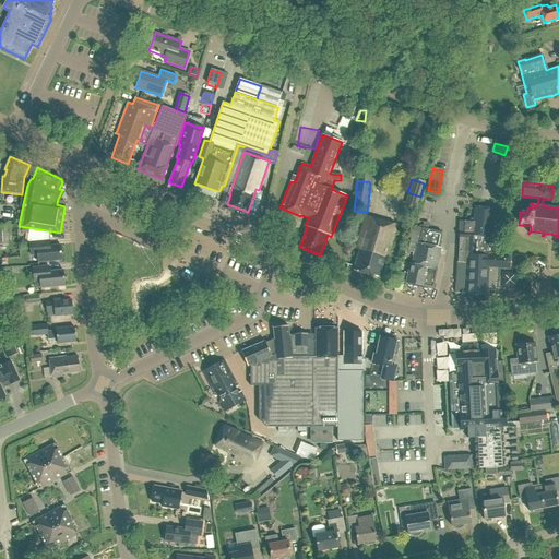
[(456,262),(455,294),(467,294),(487,295),(487,289),(498,290),(499,269),(509,269),(510,257),(510,256),(497,254),(491,254),(492,237),(490,237),(492,226),(495,209),(475,206),(474,222),(465,222),(464,232),(460,232),(459,262),(456,262)]
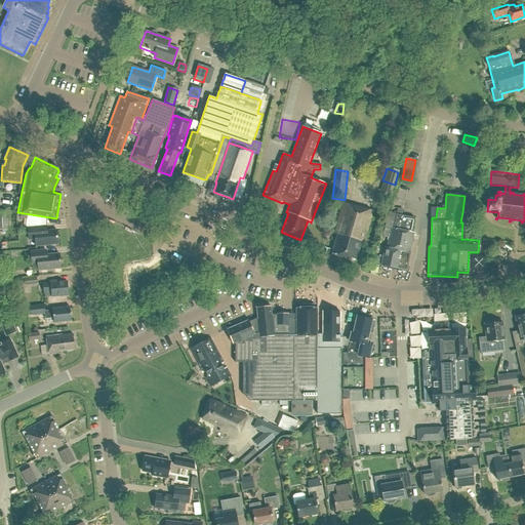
[(355,260),(361,241),(366,233),(372,211),(344,203),(334,233),(337,234),(332,254),(355,260)]
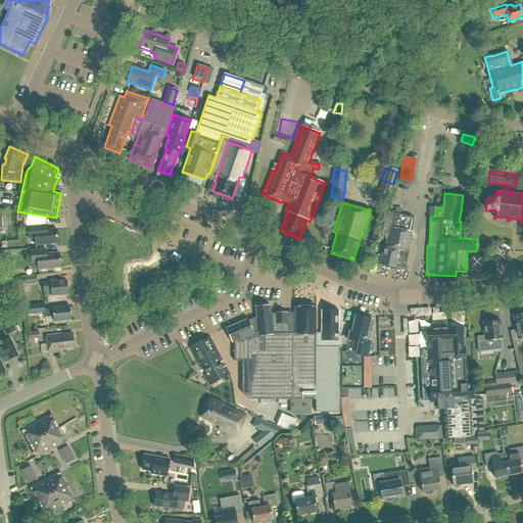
[(377,237),(386,240),(385,246),(383,246),(380,265),(406,270),(409,252),(413,232),(411,232),(414,219),(383,211),(377,237)]
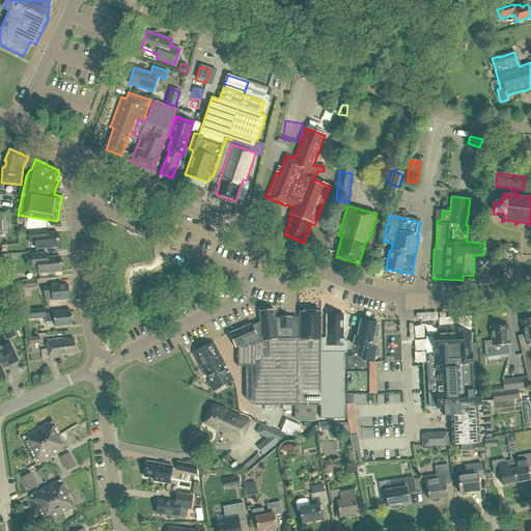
[(44,234),(44,228),(28,230),(29,243),(35,242),(36,249),(59,247),(57,232),(44,234)]
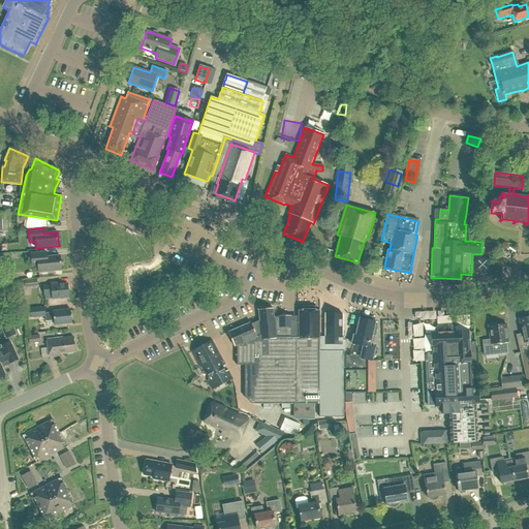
[(47,257),(45,252),(30,253),(32,266),(33,273),(61,270),(60,255),(47,257)]
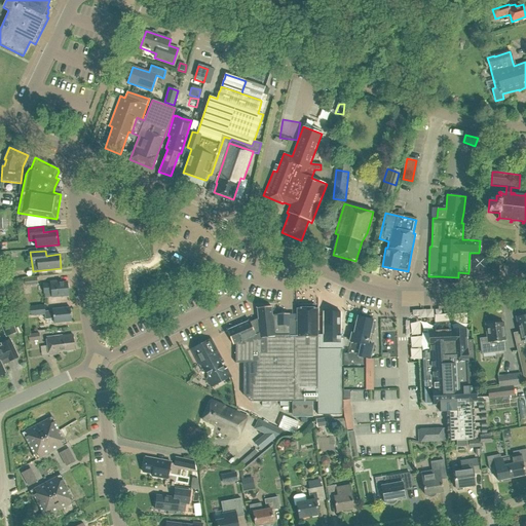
[(26,286),(38,285),(37,277),(25,279),(26,286)]
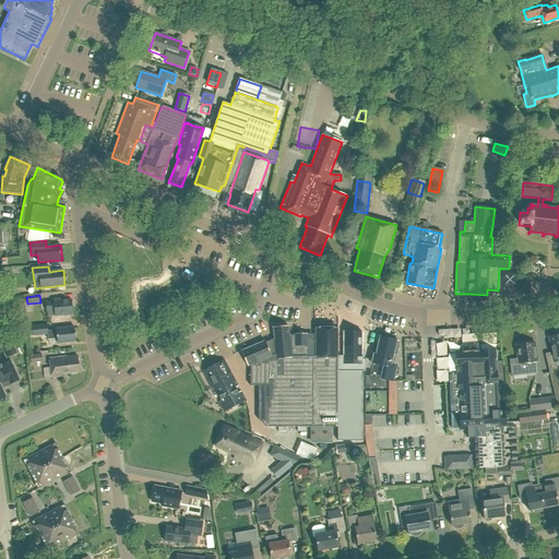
[(63,301),(63,299),(55,300),(55,302),(45,304),(46,312),(47,312),(47,317),(55,316),(72,313),(71,300),(63,301)]
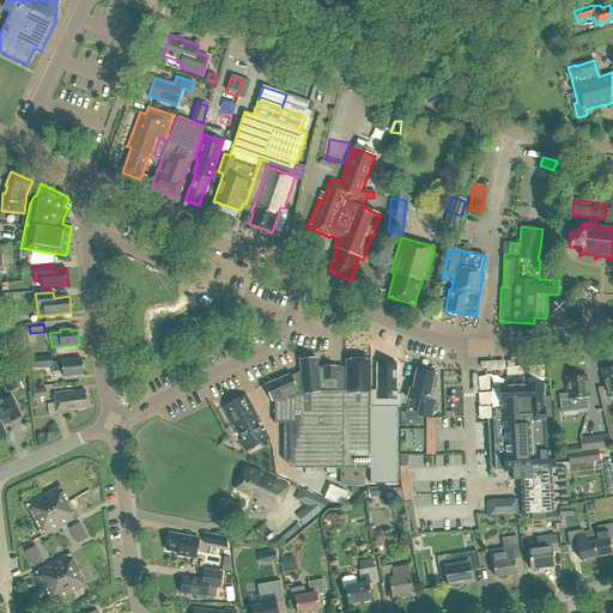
[(53,364),(52,357),(35,358),(36,369),(52,368),(53,374),(62,372),(62,377),(83,376),(82,360),(61,362),(61,363),(53,364)]
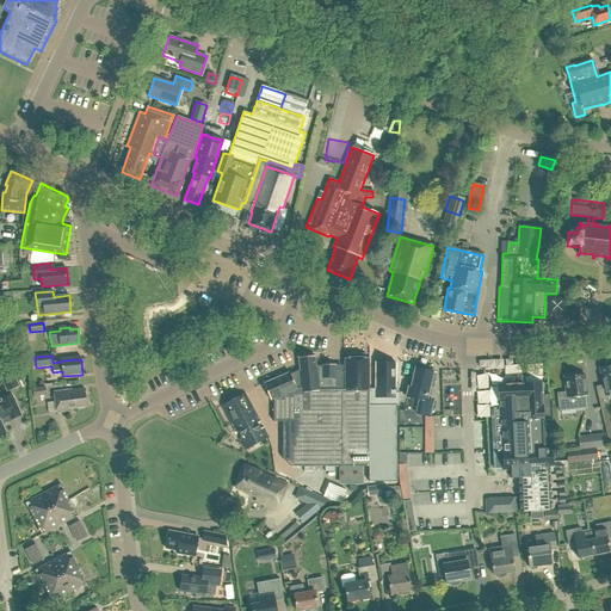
[(289,372),(263,383),(271,401),(273,401),(273,423),(282,423),(283,460),(291,467),(339,467),(340,485),(364,485),(364,467),(369,467),(369,482),(396,482),(397,411),(397,406),(397,405),(378,405),(375,405),(369,405),(369,390),(345,390),(335,390),(337,365),(322,365),(316,366),(315,356),(298,358),(300,370),(290,375),(289,372)]
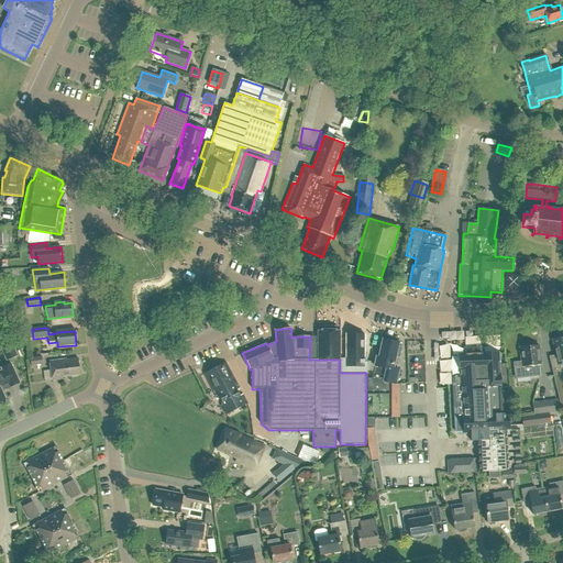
[(318,330),(318,360),(340,360),(340,330),(318,330)]
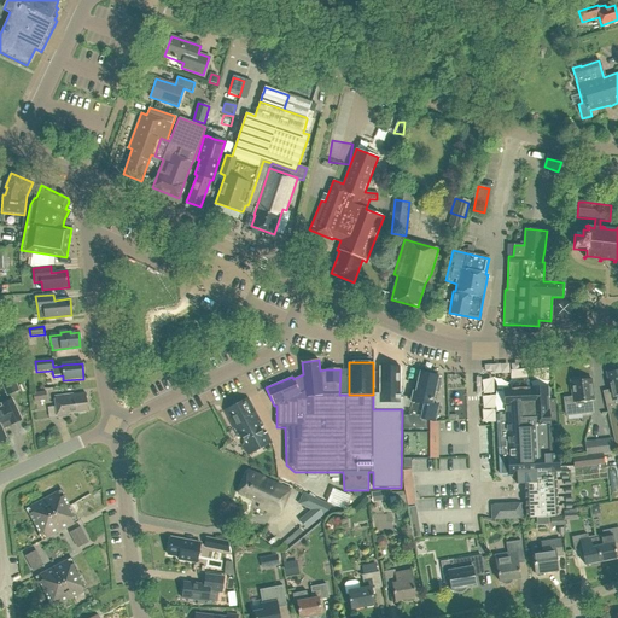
[(379,367),(379,403),(383,403),(383,409),(402,409),(402,407),(402,396),(402,395),(400,395),(400,367),(386,367),(383,367),(379,367)]
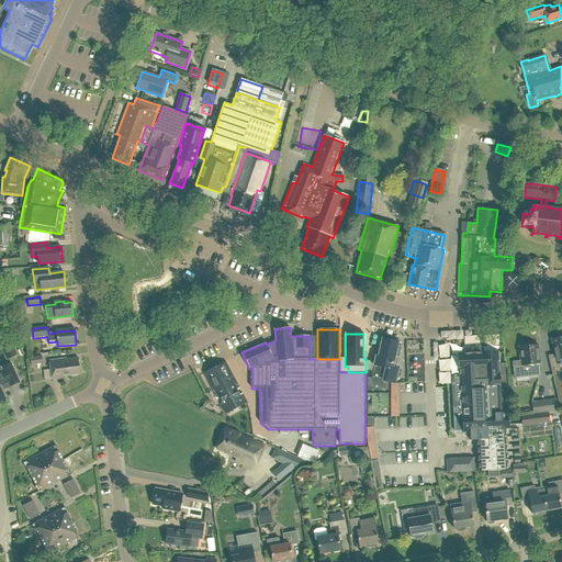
[(561,337),(551,339),(555,356),(549,357),(560,407),(561,406),(561,337)]
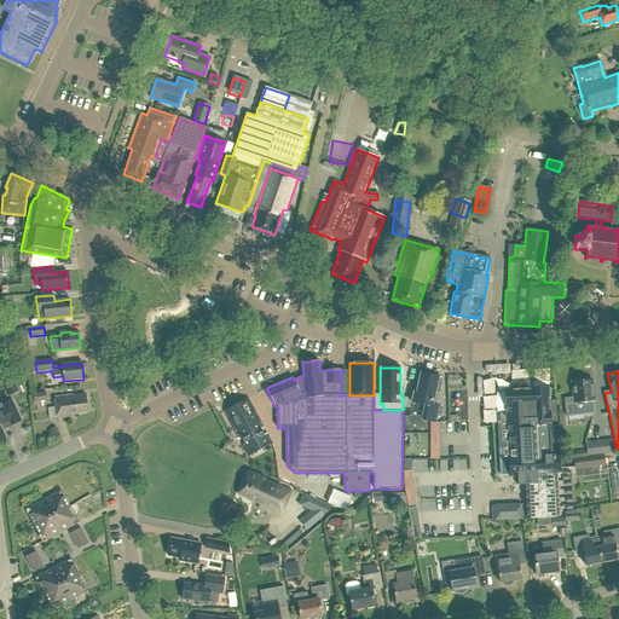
[(403,397),(403,408),(411,409),(410,414),(405,414),(405,470),(411,470),(411,460),(426,460),(438,460),(438,423),(434,422),(439,406),(431,405),(438,377),(433,376),(432,375),(421,372),(416,393),(414,393),(412,398),(403,397)]
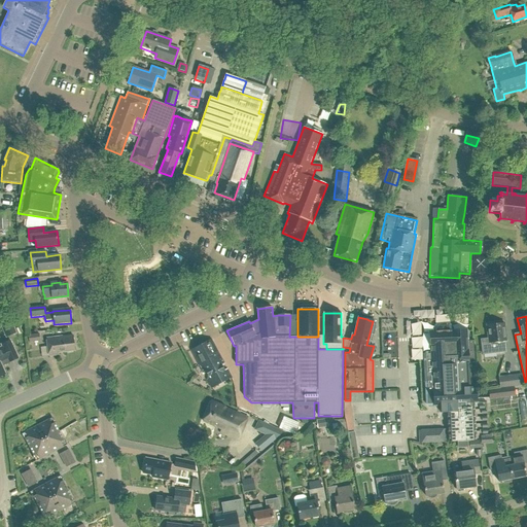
[(6,337),(15,332),(9,320),(0,324),(6,337)]
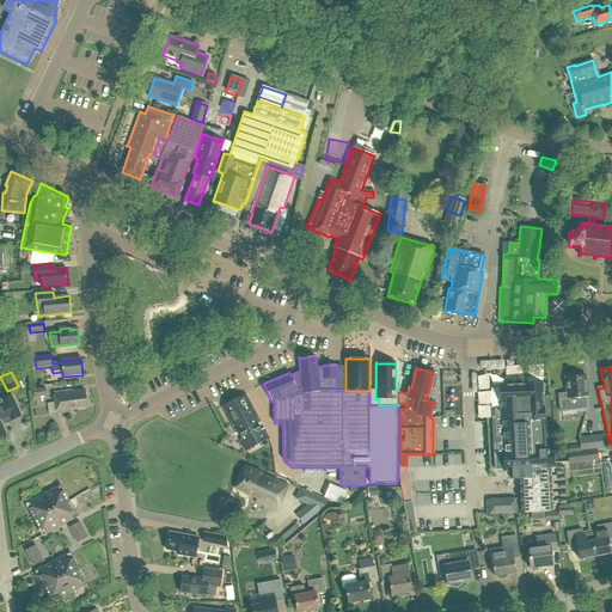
[(583,377),(582,374),(568,377),(568,378),(564,379),(567,395),(557,396),(560,411),(588,408),(587,397),(588,397),(586,375),(583,377)]
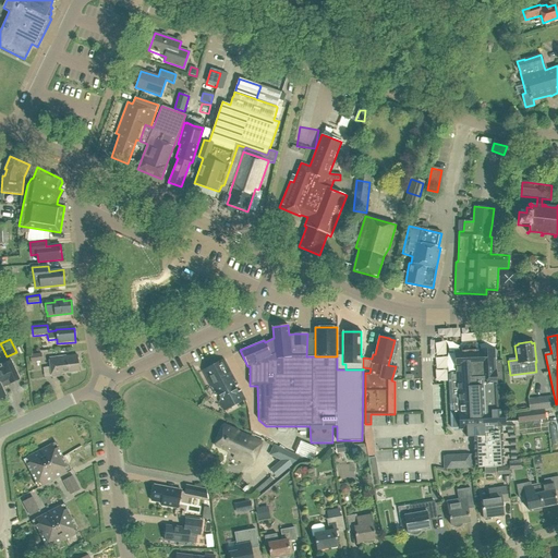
[(477,351),(477,344),(474,342),(462,343),(459,346),(460,352),(455,352),(456,366),(457,372),(450,372),(448,374),(449,398),(451,427),(453,431),(473,429),(475,469),(497,468),(505,466),(502,427),(506,427),(504,385),(500,385),(499,361),(494,361),(494,350),(478,350),(478,351),(477,351)]
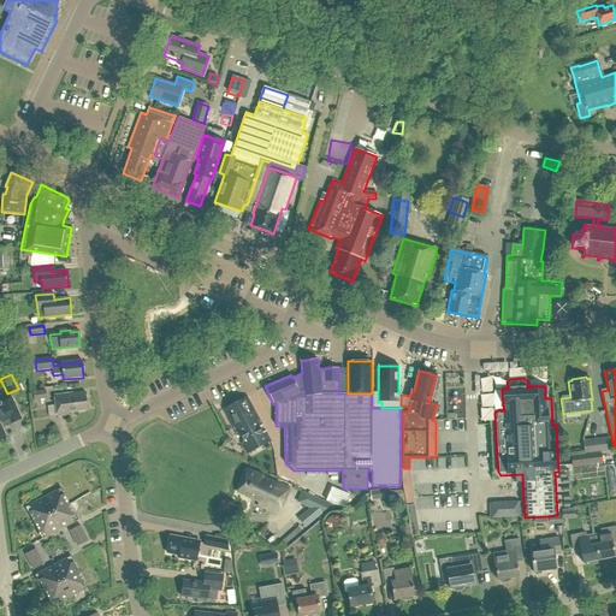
[(34,401),(47,398),(46,390),(33,392),(34,401)]
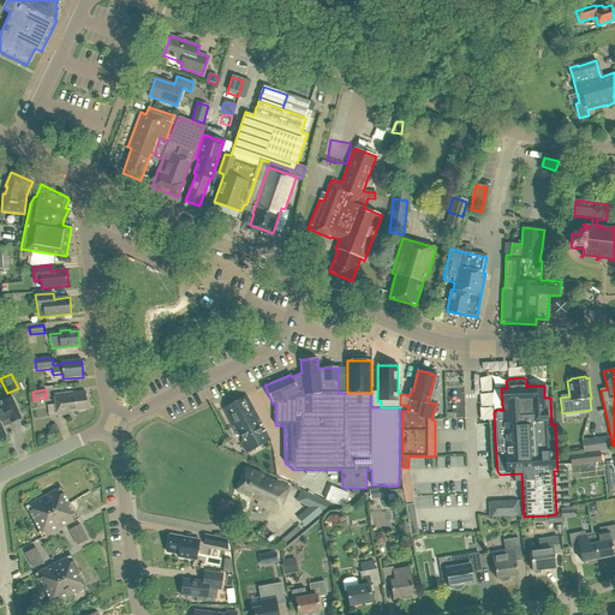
[(87,411),(85,393),(72,394),(72,393),(54,394),(57,417),(69,415),(67,412),(75,411),(75,413),(87,411)]
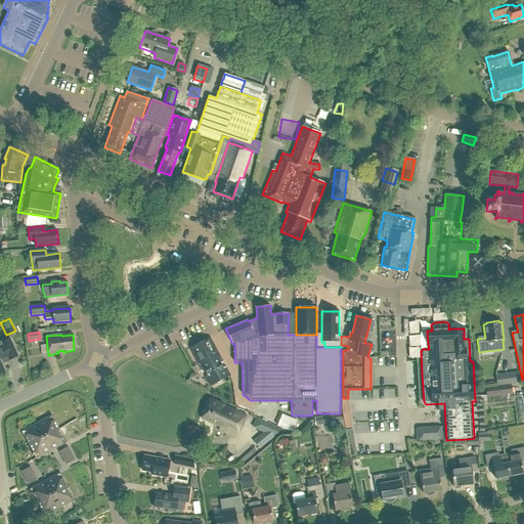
[(200,366),(220,356),(210,338),(190,348),(200,366)]
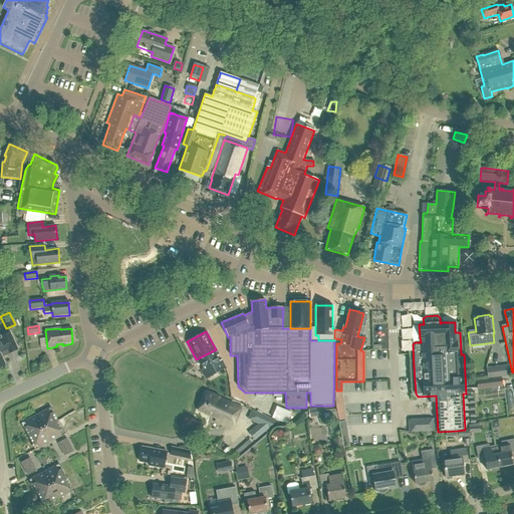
[(0,338),(0,366),(5,364),(1,356),(5,354),(6,355),(9,353),(7,350),(16,346),(10,332),(1,336),(2,338),(0,338)]
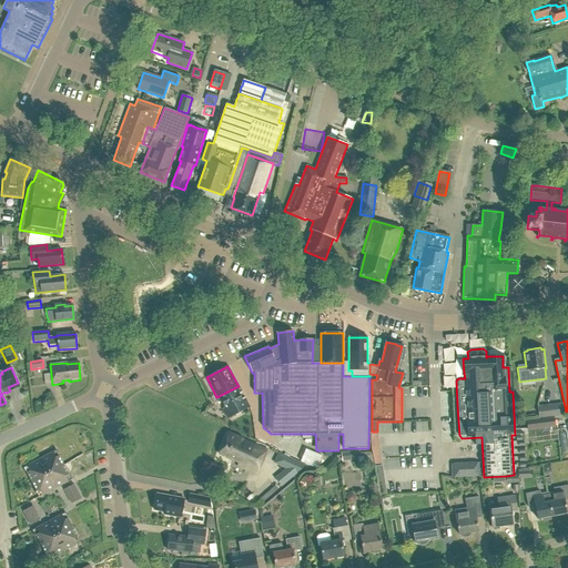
[(239,386),(216,397),(227,418),(250,407),(239,386)]
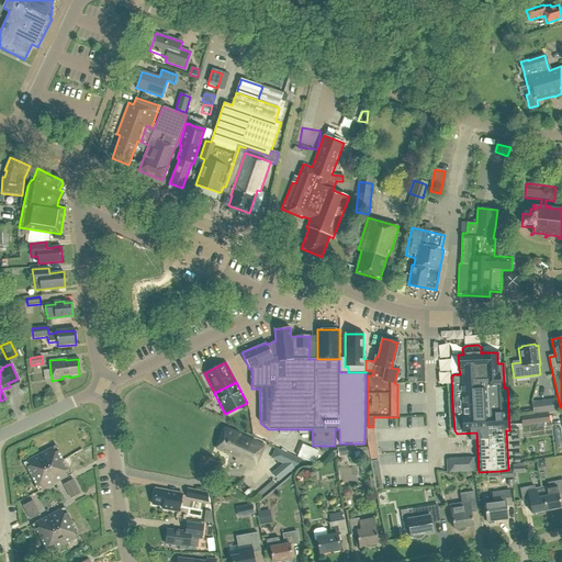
[(398,386),(400,396),(424,395),(423,385),(398,386)]
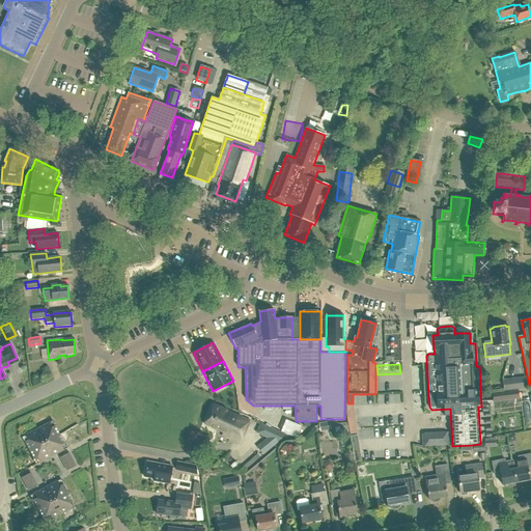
[(516,390),(528,388),(526,376),(503,380),(504,391),(516,390)]
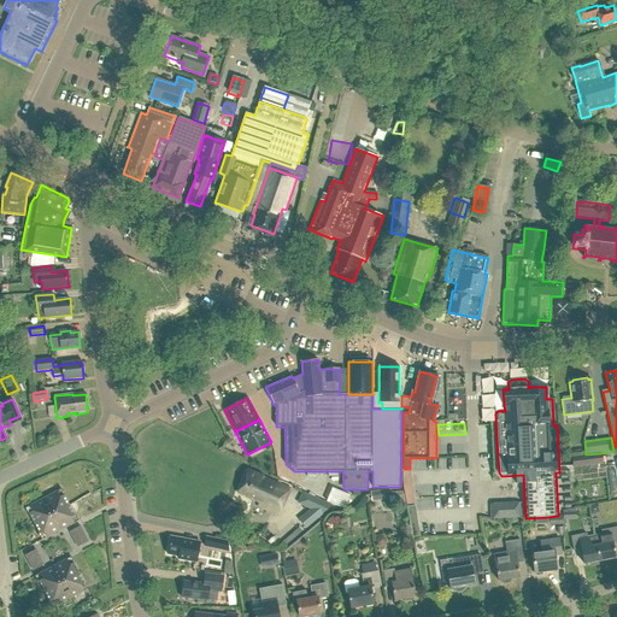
[(586,454),(573,457),(574,466),(601,463),(600,453),(586,454)]
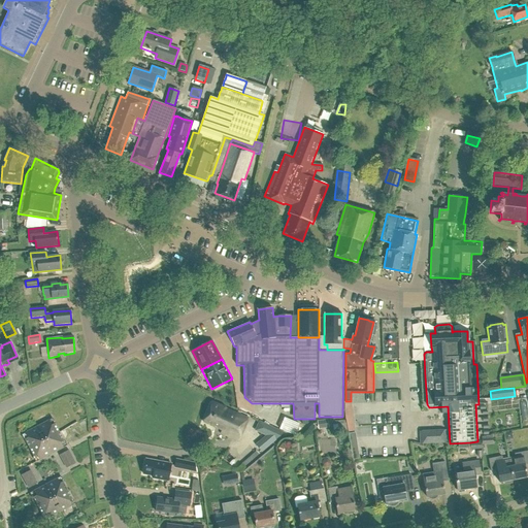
[(239,440),(249,418),(225,407),(211,401),(202,421),(222,429),(221,432),(239,440)]
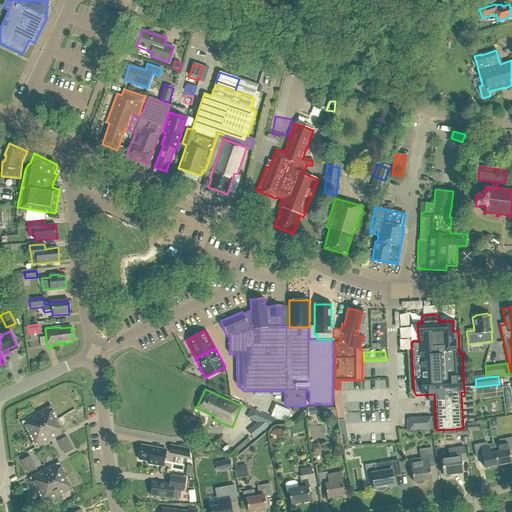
[(341,389),(333,390),(333,391),(335,406),(337,420),(344,418),(341,389)]
